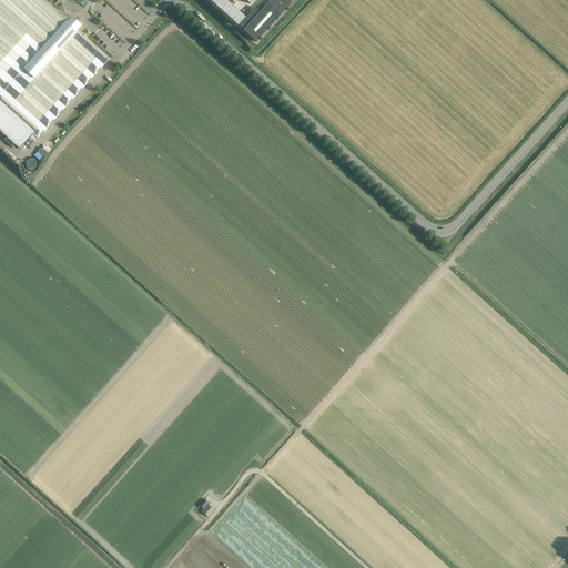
[(42,0),(0,0),(0,131),(19,149),(32,134),(38,140),(109,60),(77,30),(74,28),(75,27),(79,23),(75,21),(73,19),(71,22),(69,23),(67,21),(42,0)]
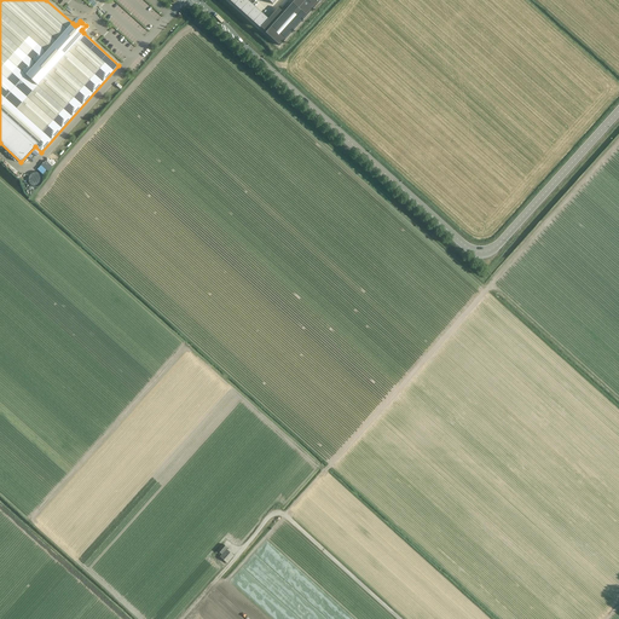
[(267,18),(246,0),(227,0),(260,28),(260,27),(267,18)]
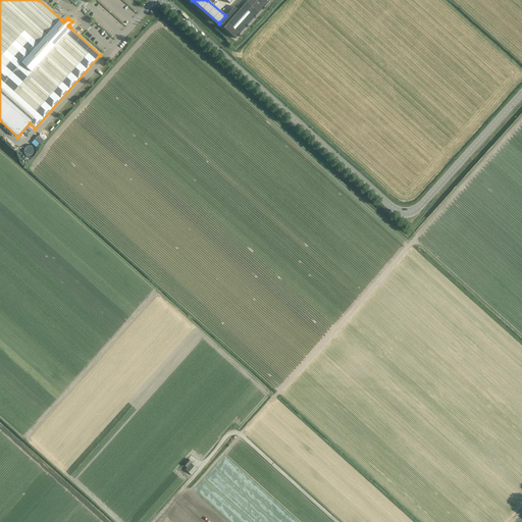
[(236,39),(269,1),(268,0),(248,0),(239,10),(235,7),(219,22),(224,27),(223,28),(236,39)]
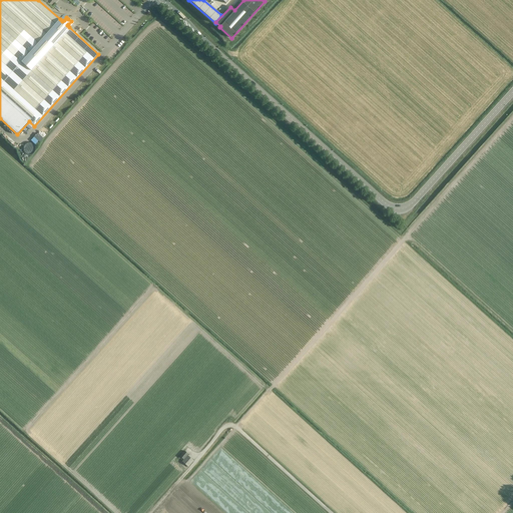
[(67,25),(69,27),(71,26),(74,22),(69,18),(64,14),(61,17),(60,19),(62,21),(64,20),(66,17),(68,19),(71,21),(68,24),(67,25)]
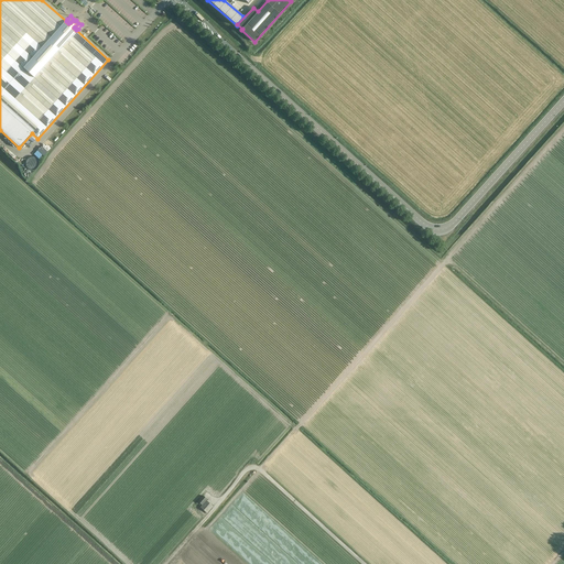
[(41,145),(34,154),(40,159),(47,151),(41,145)]
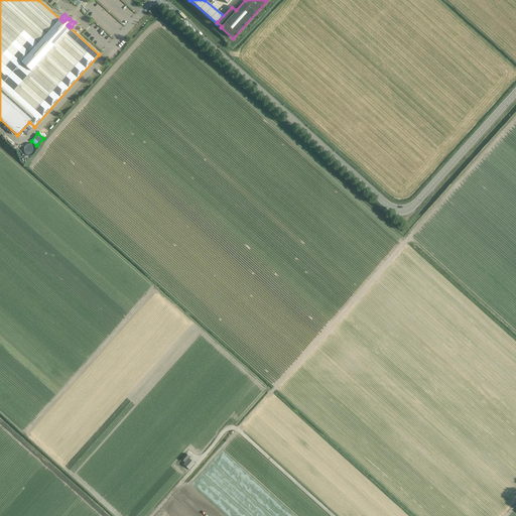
[(187,461),(187,460),(189,457),(185,454),(180,459),(190,468),(194,465),(194,461),(187,461)]
